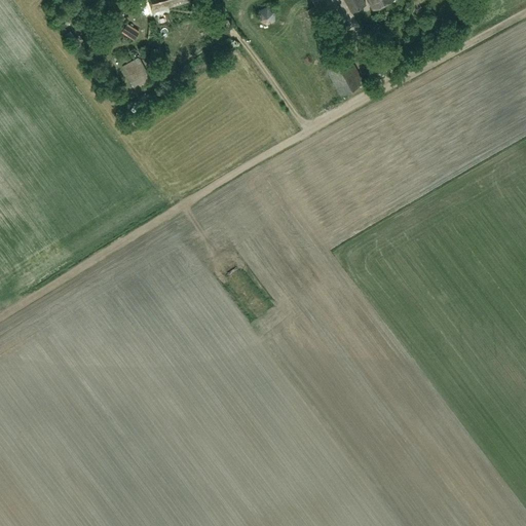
[(148,0),(152,11),(188,2),(187,0),(148,0)]
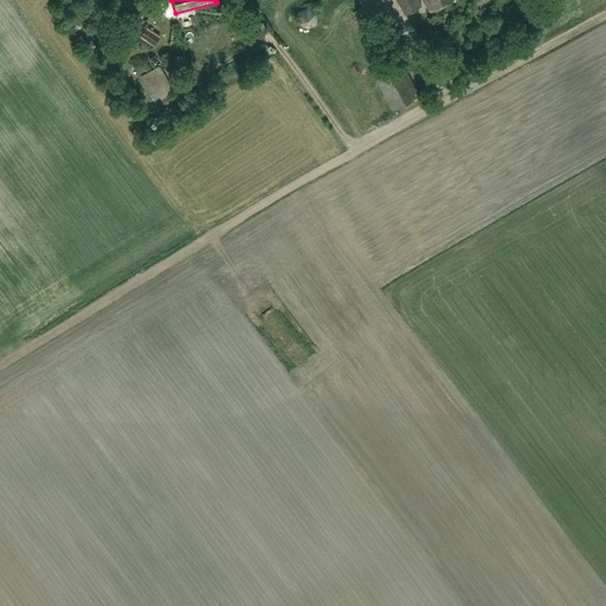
[(395,0),(405,15),(421,5),(418,0),(395,0)]
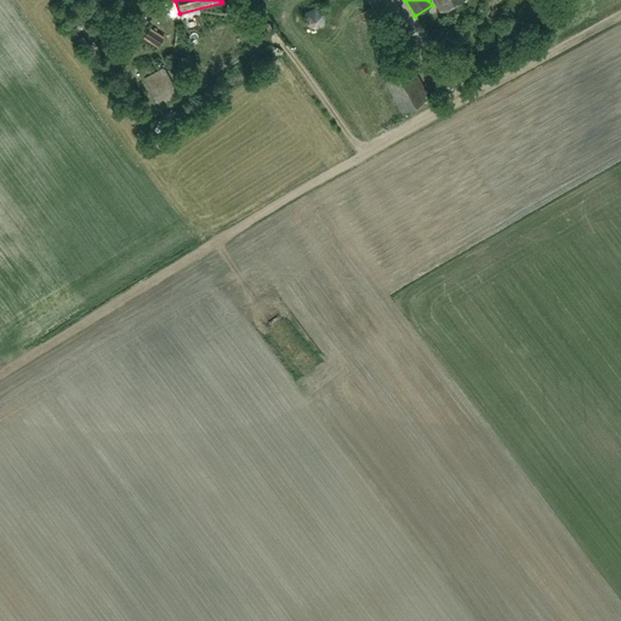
[(433,0),(440,11),(460,0),(433,0)]
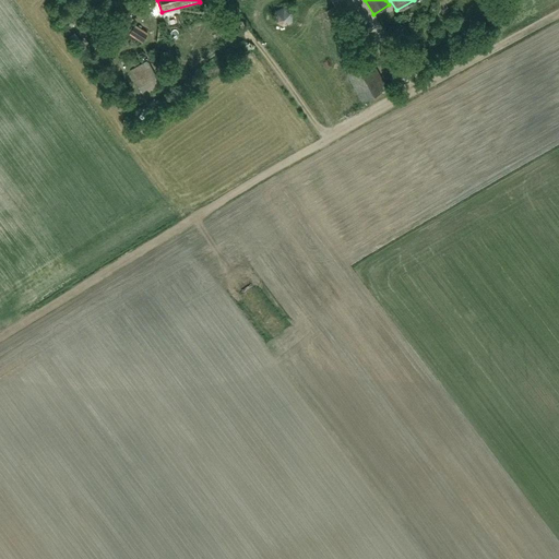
[(283,26),(292,22),(292,12),(283,7),(274,11),(274,21),(283,26)]
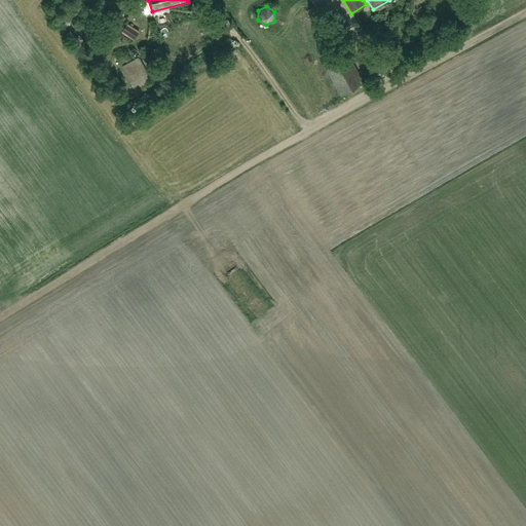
[(122,31),(135,39),(141,29),(128,21),(122,31)]
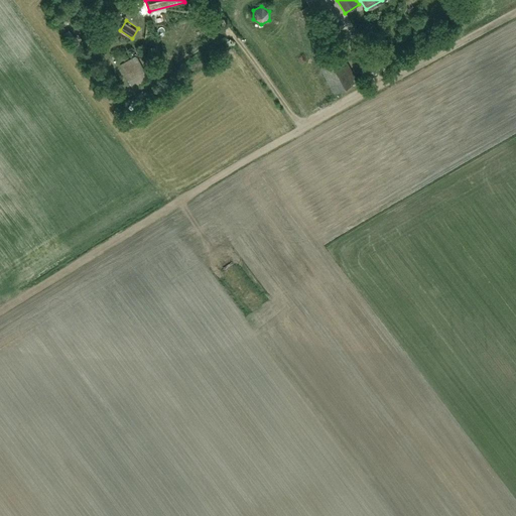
[(334,94),(358,80),(340,48),(315,62),(334,94)]
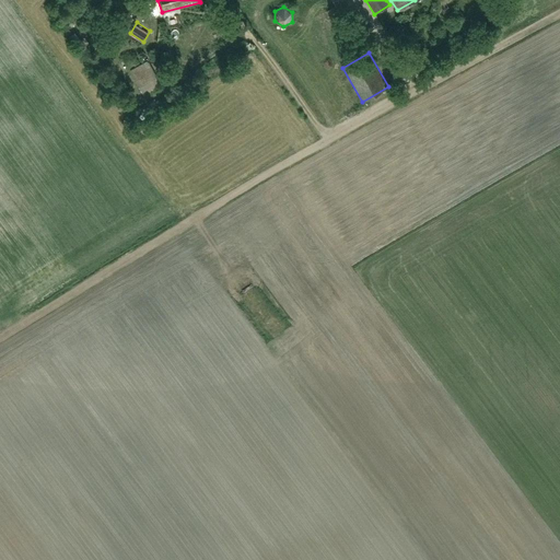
[(125,163),(135,158),(126,142),(116,147),(125,163)]
